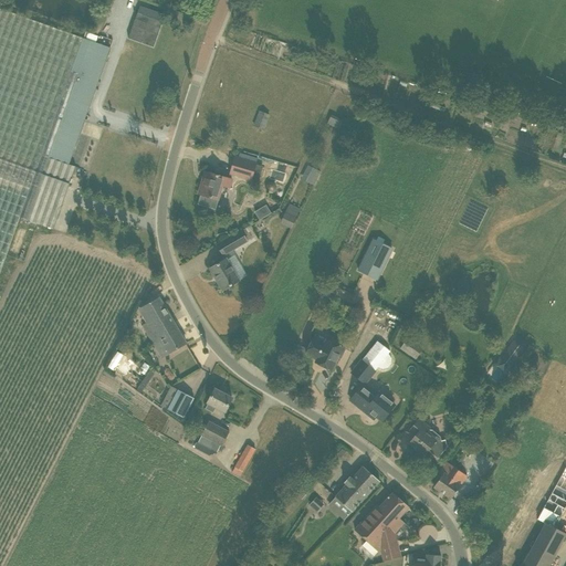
[(0,272),(19,217),(83,38),(0,8),(0,272)]
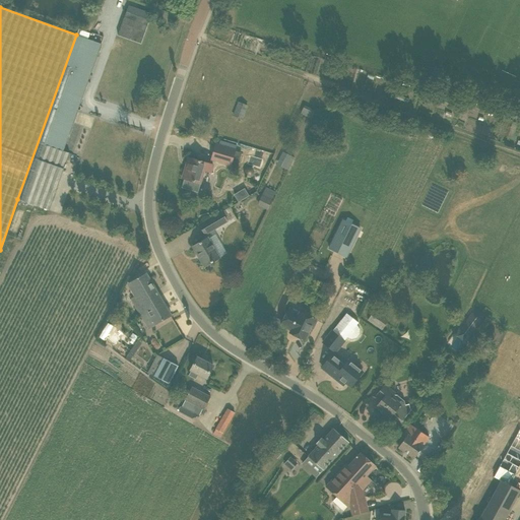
[(149,19),(126,11),(118,35),(140,43),(149,19)]
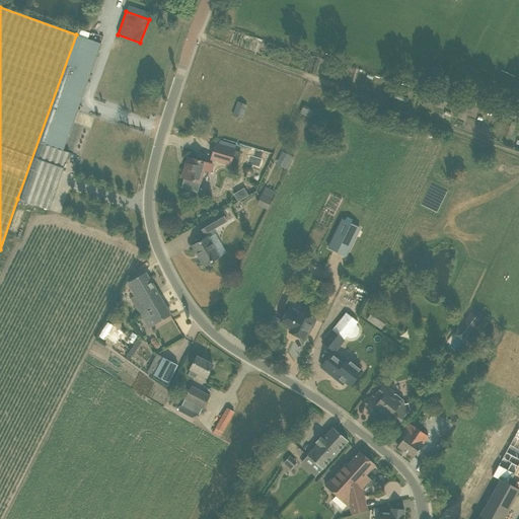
[(49,210),(54,196),(70,153),(63,150),(93,65),(88,64),(90,57),(95,59),(101,44),(76,34),(17,199),(49,210)]
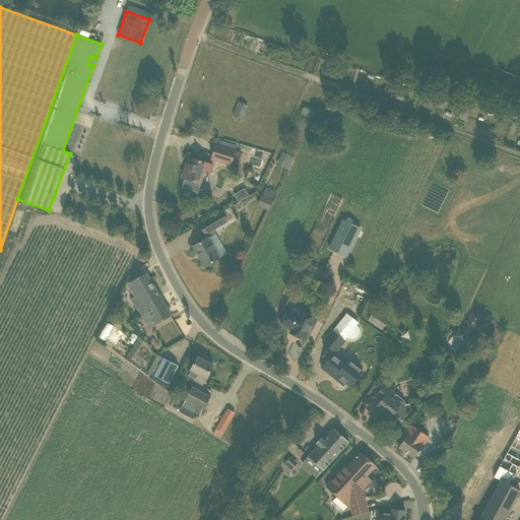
[(247,106),(238,102),(233,116),(243,119),(247,106)]
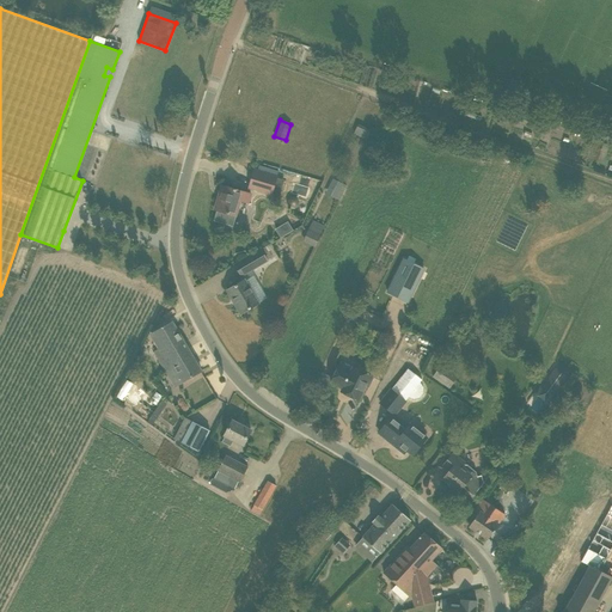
[(277,176),(257,170),(254,169),(248,189),(271,196),(277,176)]
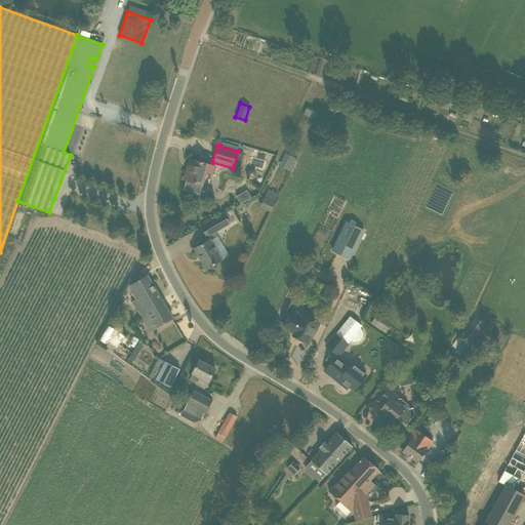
[(285,154),(279,166),(291,172),(295,164),(297,160),(294,158),(285,154)]
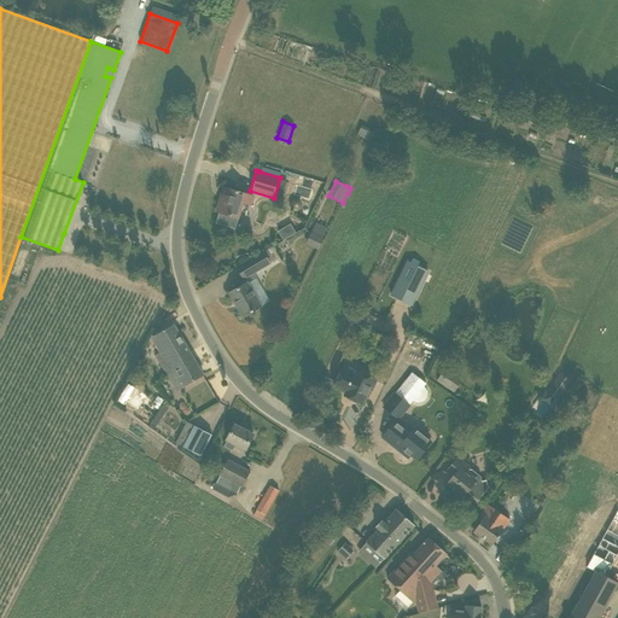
[(252,207),(255,197),(227,188),(223,200),(221,200),(217,211),(239,219),(244,204),(252,207)]
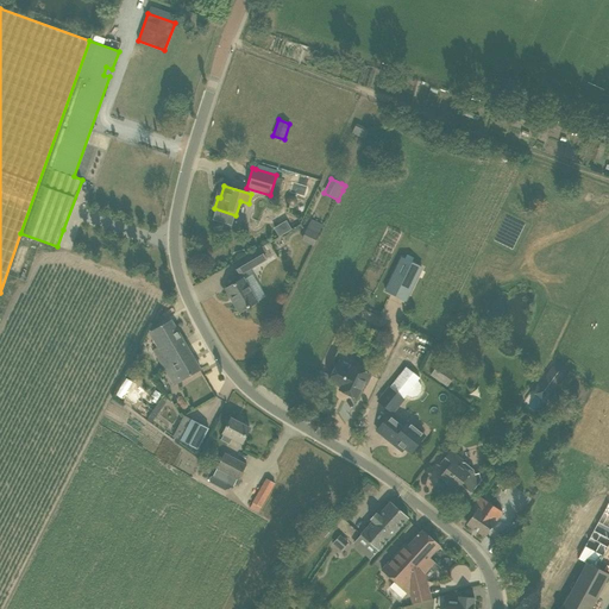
[(312,219),(301,240),(313,246),(319,233),(322,225),(312,219)]
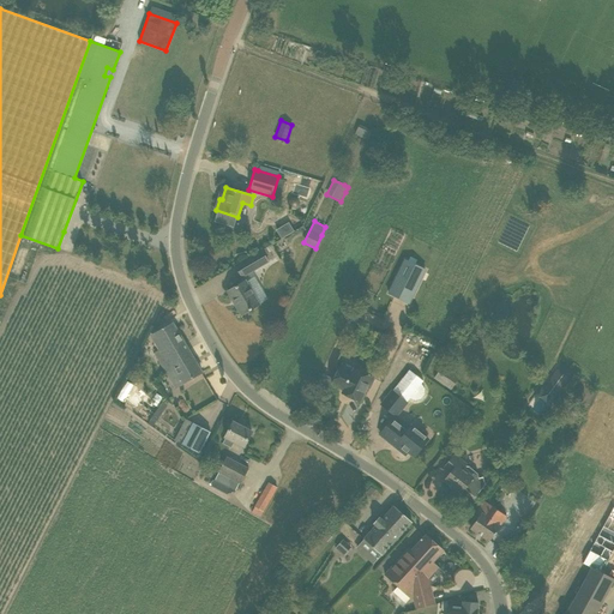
[(287,235),(282,227),(277,229),(282,238),(287,235)]
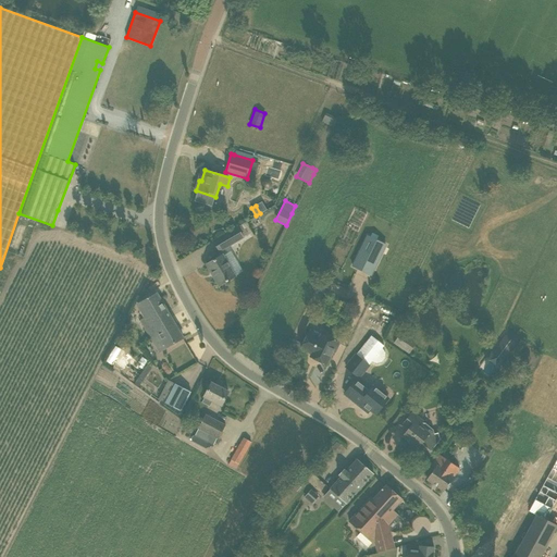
[(16,223),(8,248),(17,251),(26,226),(16,223)]
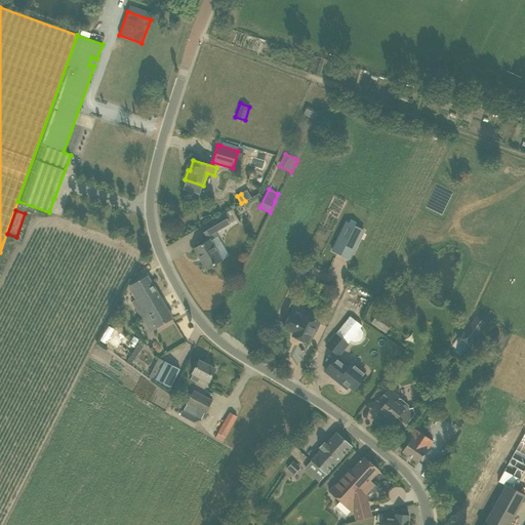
[(227,218),(224,213),(201,227),(207,238),(231,224),(227,218)]
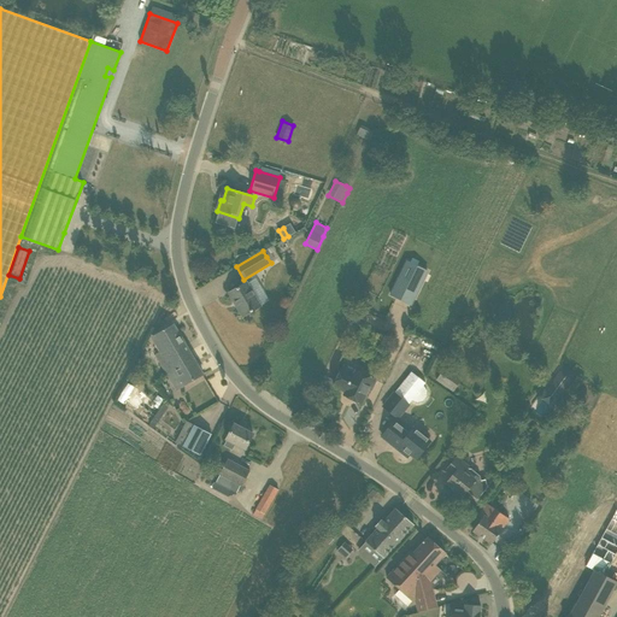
[(391,295),(410,305),(428,270),(407,260),(391,295)]
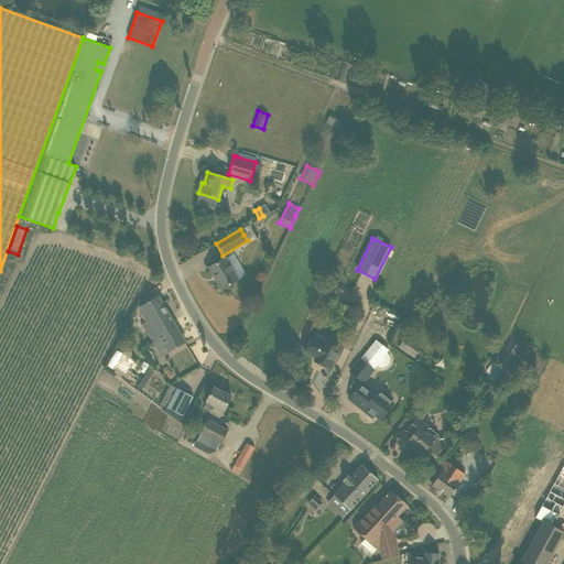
[(226,259),(209,268),(221,290),(238,280),(226,259)]
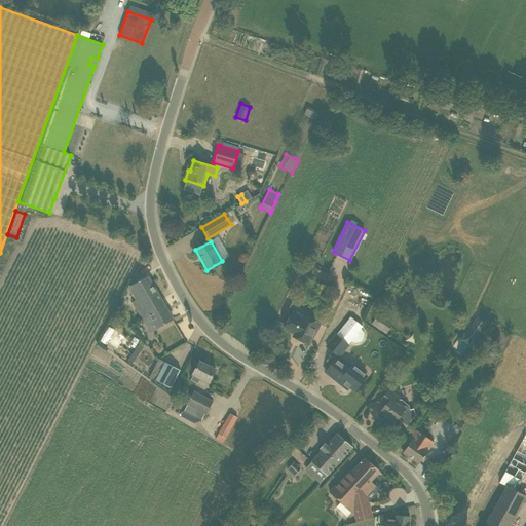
[(146,309),(161,300),(148,276),(136,284),(142,296),(132,302),(140,315),(147,311),(146,309)]
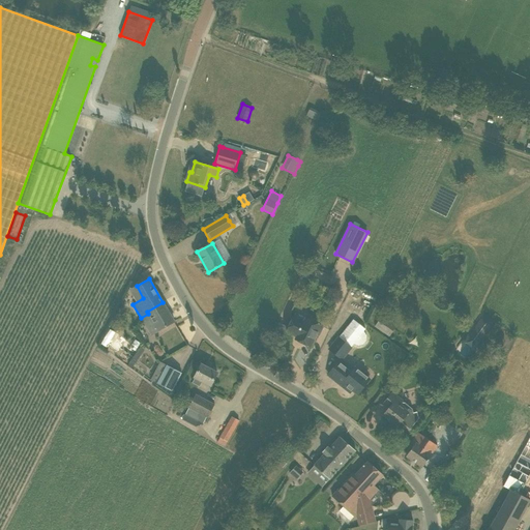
[(174,322),(167,310),(163,302),(147,312),(148,314),(141,318),(144,323),(146,322),(150,329),(154,327),(157,332),(174,322)]
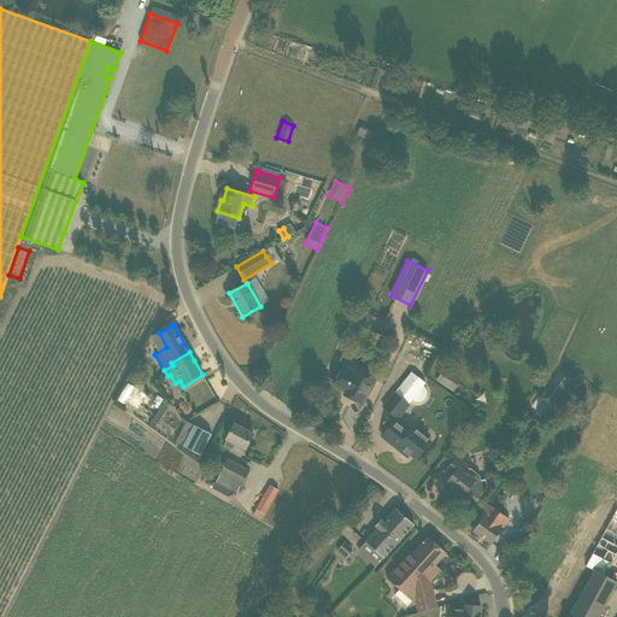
[(342,368),(334,386),(346,392),(344,394),(362,404),(369,389),(372,389),(377,380),(356,370),(353,376),(342,371),(344,368),(342,368)]
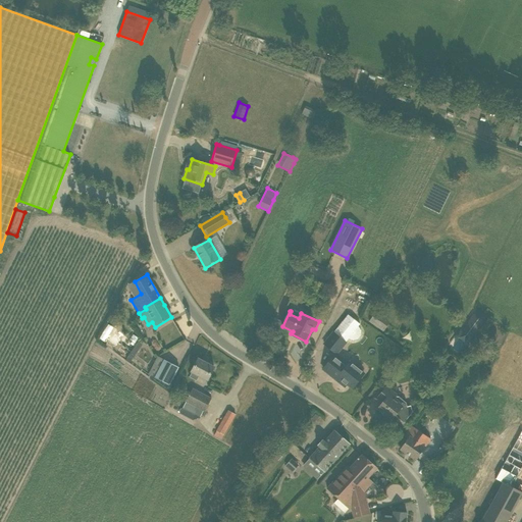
[(360,324),(348,314),(333,331),(346,342),(349,338),(353,341),(358,340),(361,335),(361,330),(359,326),(360,324)]
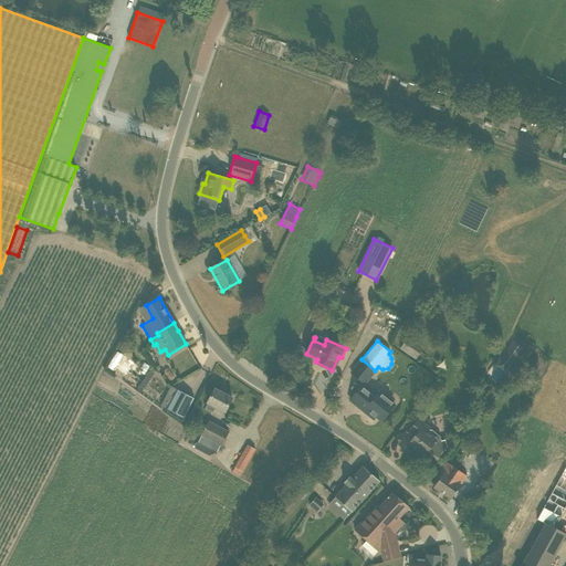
[(401,348),(416,357),(421,349),(407,341),(401,348)]
